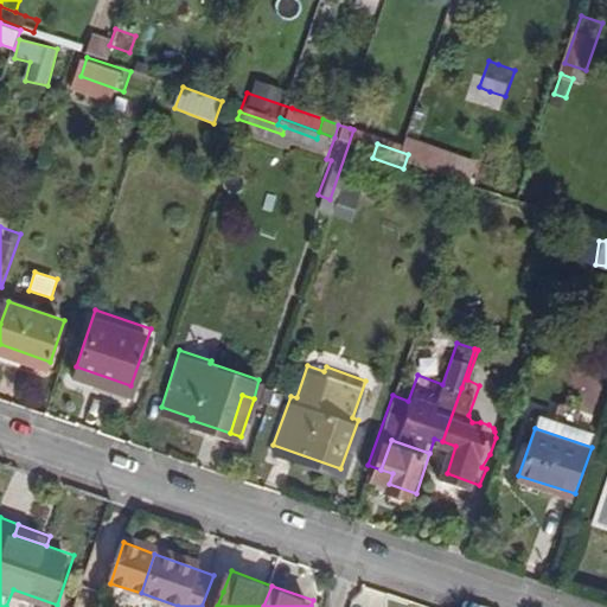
[(206,606),(217,606),(223,592),(215,588),(206,606)]
